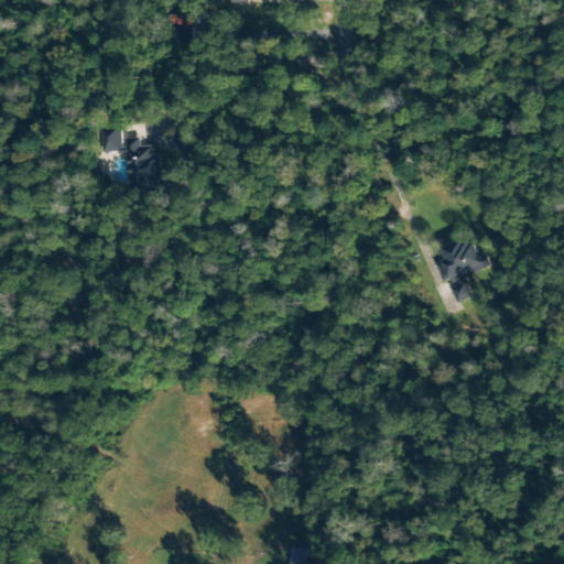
[(172,25),(197,24),(197,15),(172,15),(172,25)]
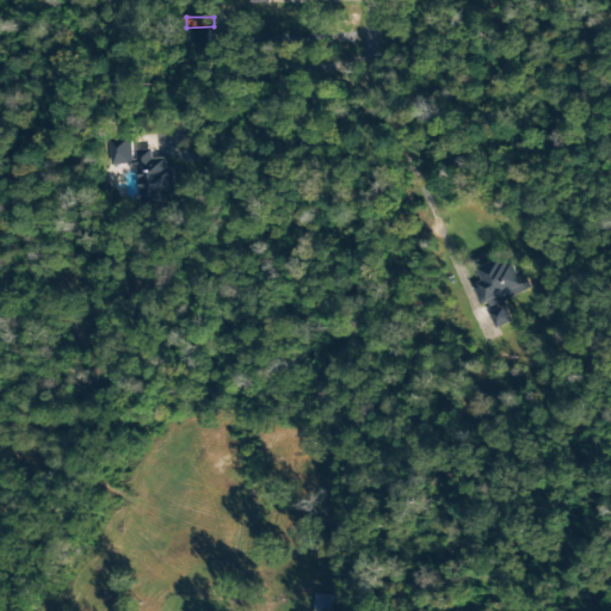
[(107,165),(130,165),(130,140),(107,140),(107,165)]
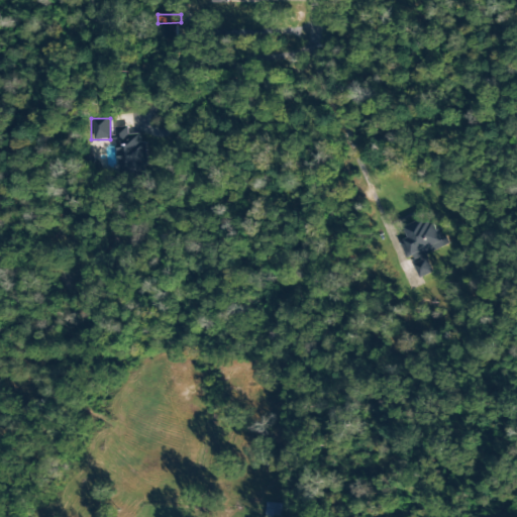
[(142,175),(142,166),(147,165),(146,142),(140,142),(139,133),(127,134),(127,127),(114,128),(114,139),(116,139),(118,176),(142,175)]
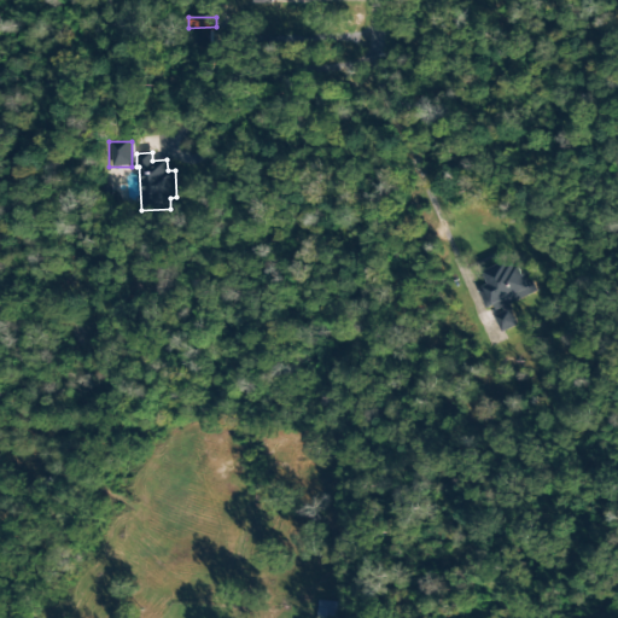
[(509,303),(537,292),(530,270),(522,274),(516,260),(485,272),(490,286),(479,291),(487,308),(496,304),(500,314),(495,315),(501,333),(518,326),(509,303)]
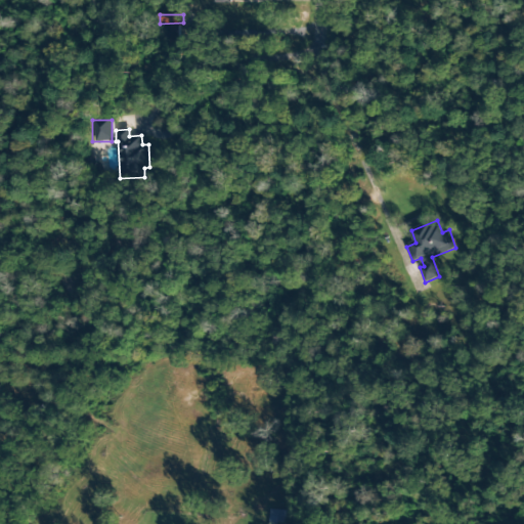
[(287,523),(288,510),(269,510),(269,523),(287,523)]
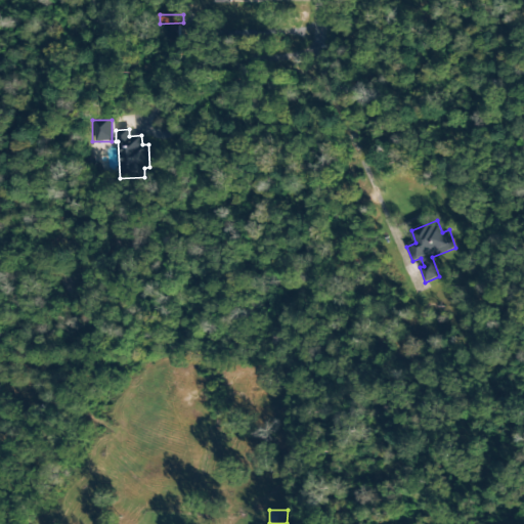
All buildings are outlined.
